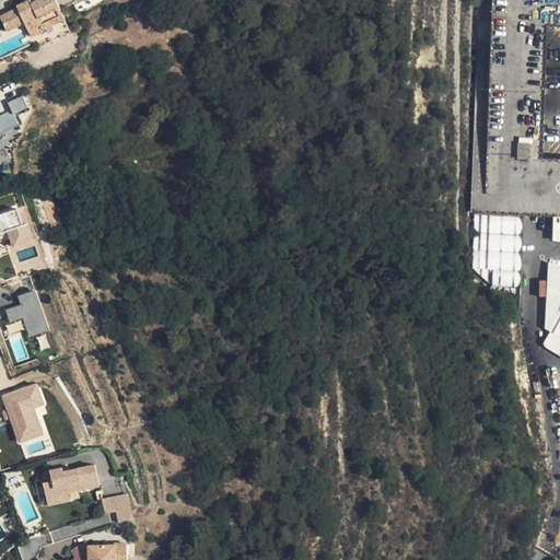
[(18,8),(0,16),(7,31),(24,23),(28,31),(42,24),(44,28),(31,35),(35,46),(48,39),(49,42),(59,37),(71,32),(65,19),(63,19),(54,24),(51,18),(61,13),(59,8),(60,8),(56,0),(37,0),(32,3),(30,0),(28,0),(16,7),(18,8)]
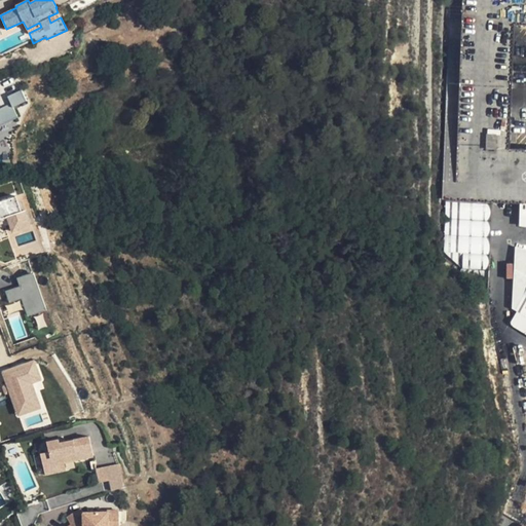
[(525,24),(525,0),(461,0),(461,23),(448,22),(442,199),(525,202),(525,148),(510,148),(515,24),(525,24)]
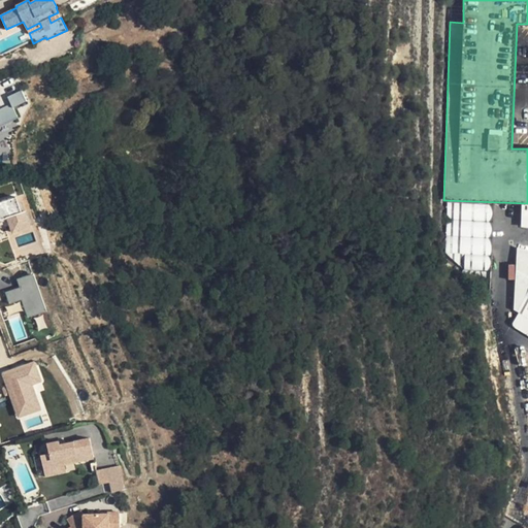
[(58,12),(48,17),(51,23),(60,18),(58,12)]
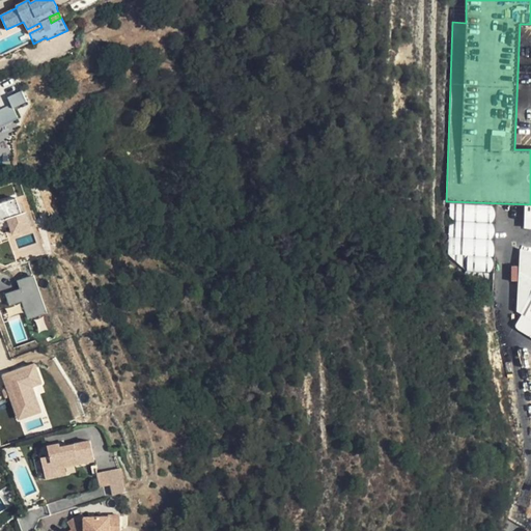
[(39,23),(27,29),(29,33),(42,27),(39,23)]
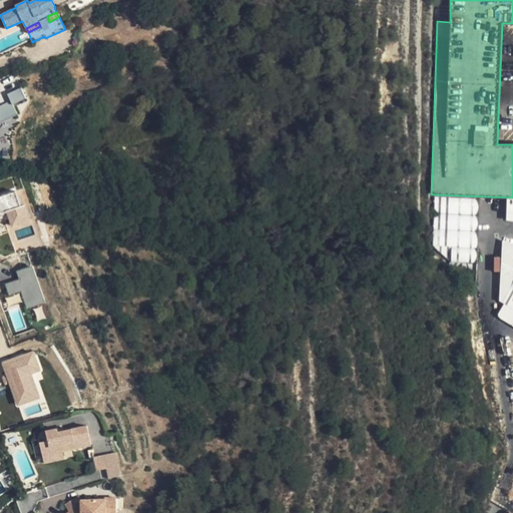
[(0,123),(19,114),(14,104),(24,99),(19,90),(6,96),(9,102),(0,106),(0,123)]
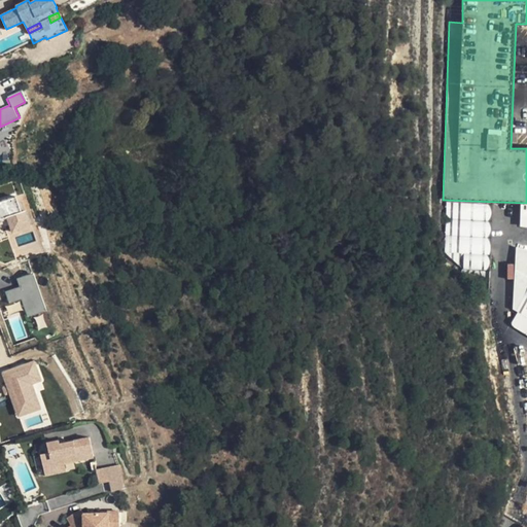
[(15,198),(0,202),(0,220),(8,218),(13,235),(31,229),(25,210),(21,212),(15,198)]
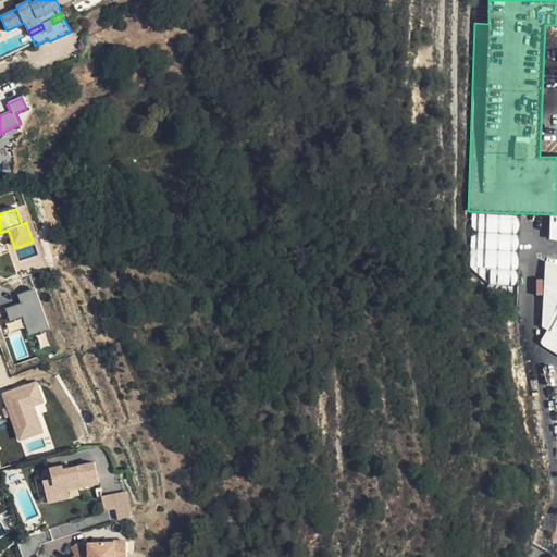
[(520,215),(472,213),(471,232),(519,234),(520,215)]
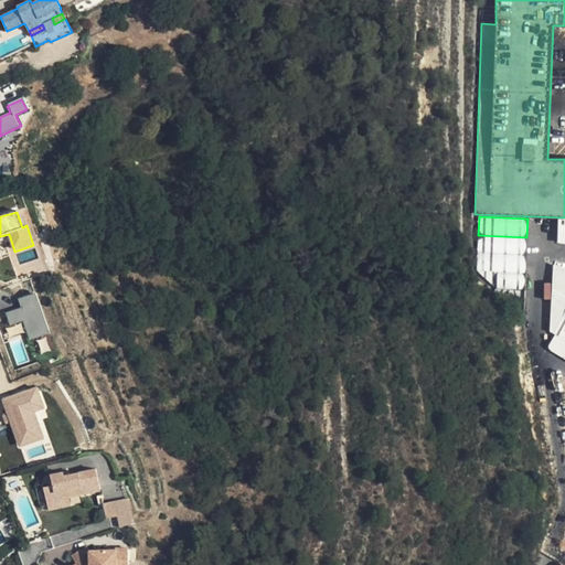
[(526,237),(478,235),(477,253),(526,255),(526,237)]
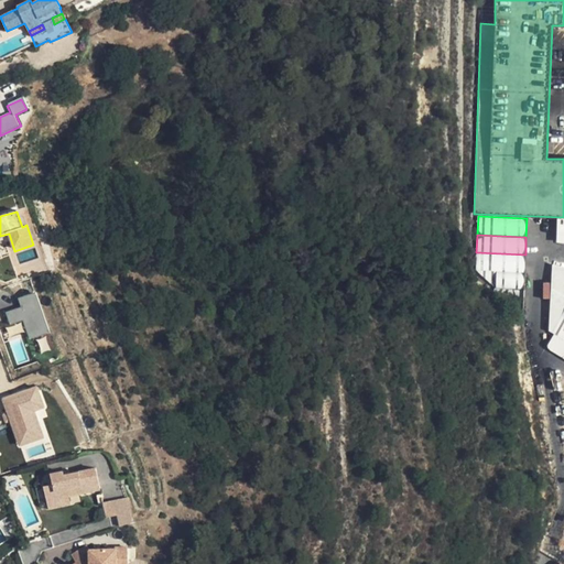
[(476,252),(476,270),(497,271),(524,272),(525,255),(476,252)]
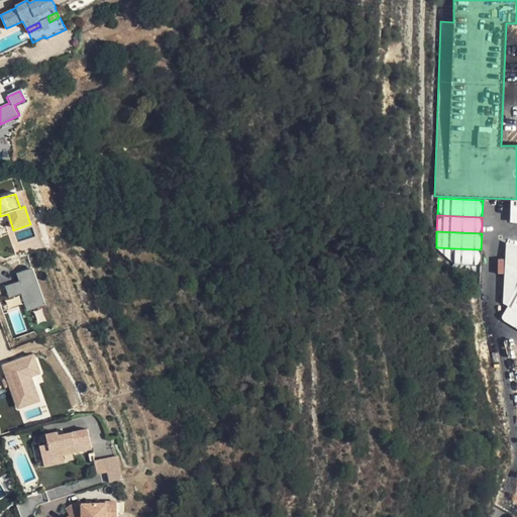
[(455,248),(436,247),(453,265),(454,265),(455,248)]
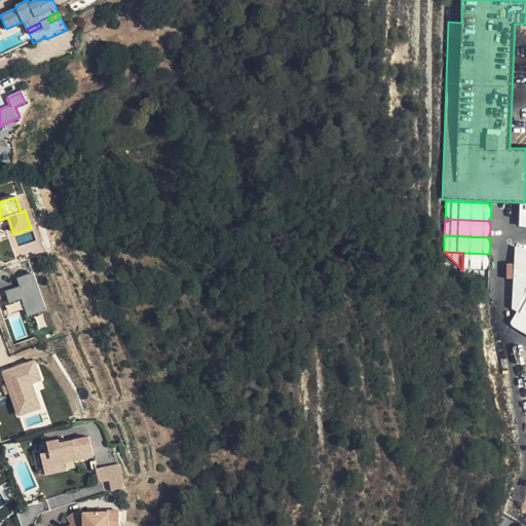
[(463,253),(462,269),(479,270),(488,270),(489,254),(463,253)]
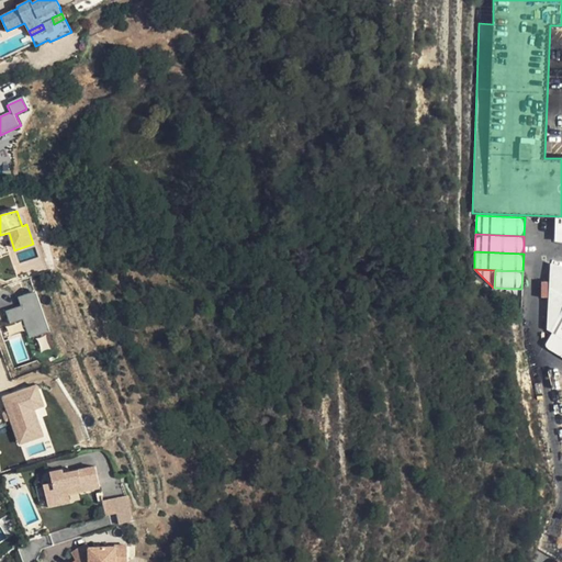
[(494,288),(493,288),(491,292),(514,302),(512,289),(494,288)]
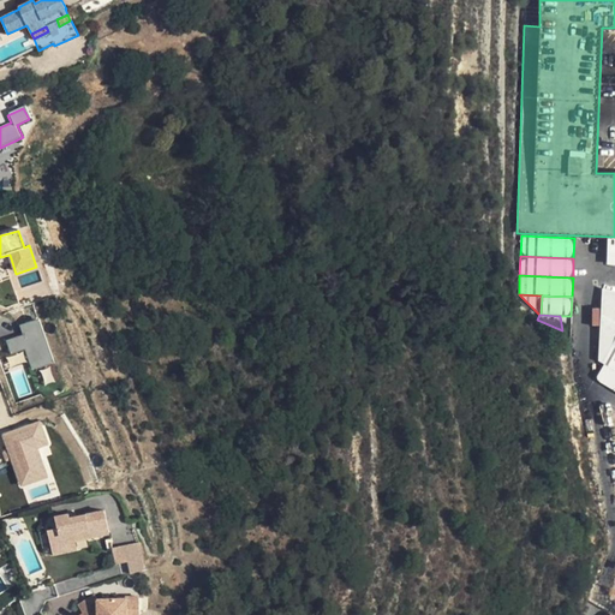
[(53,362),(39,320),(19,326),(23,335),(7,340),(12,353),(27,348),(33,369),(53,362)]
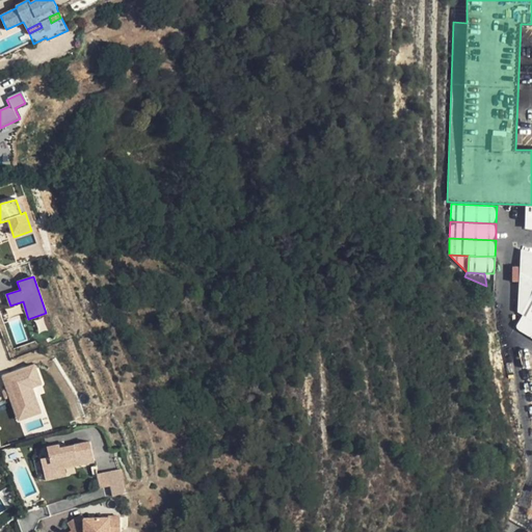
[(482,316),(493,314),(489,301),(479,302),(482,316)]
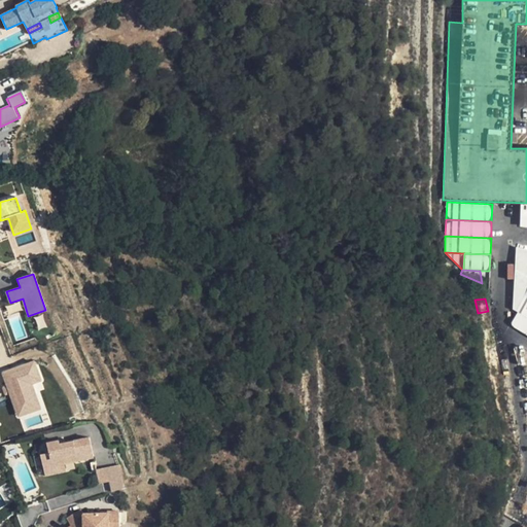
[(478,318),(482,332),(491,330),(488,316),(478,318)]
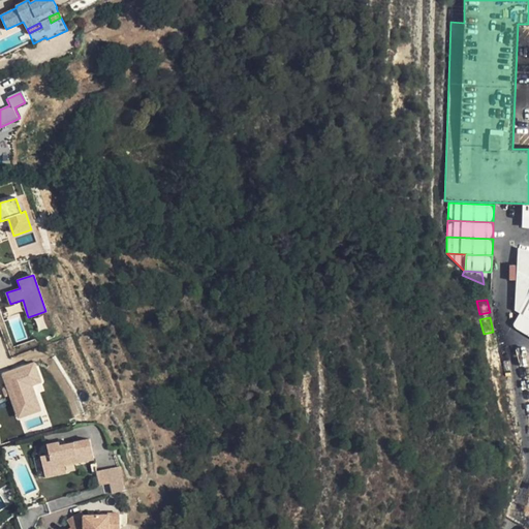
[(494,337),(484,339),(487,352),(497,350),(494,337)]
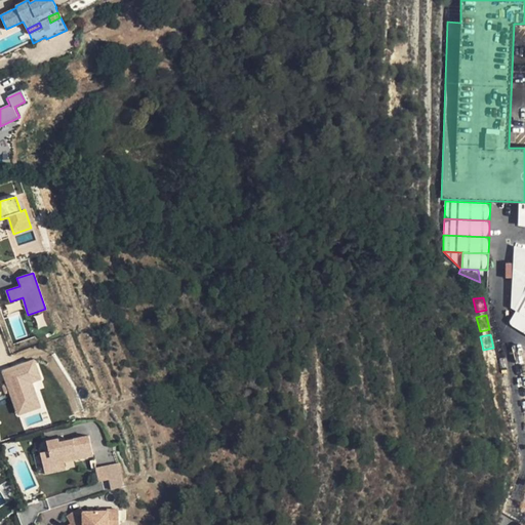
[(39,379),(34,361),(3,370),(17,414),(40,407),(31,381),(39,379)]
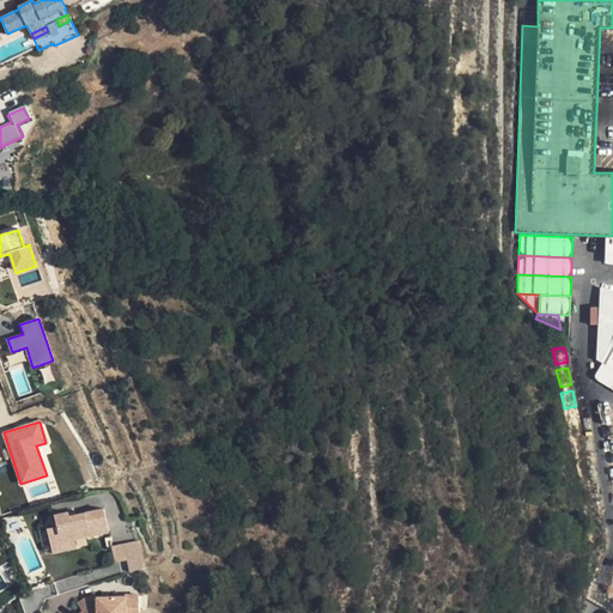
[(58,526),(48,528),(52,544),(76,539),(110,530),(104,508),(76,515),(71,516),(70,511),(55,515),(58,526)]
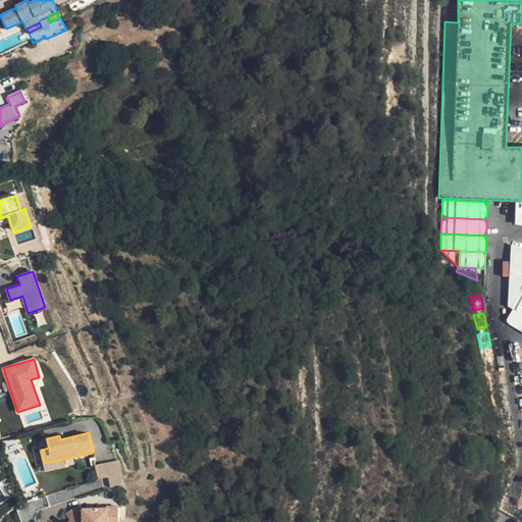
[(64,459),(44,463),(45,470),(66,466),(64,459)]
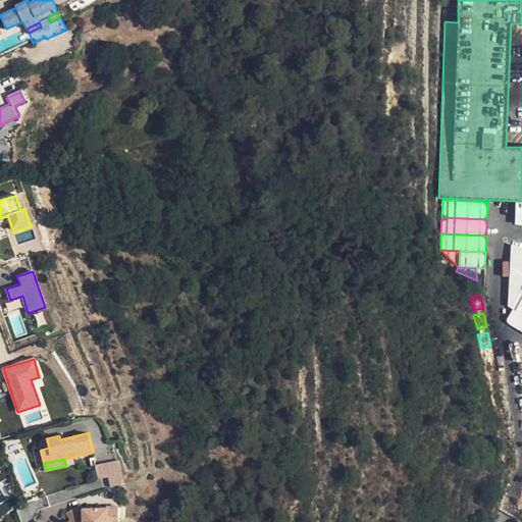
[(118,461),(95,465),(98,478),(120,473),(118,461)]
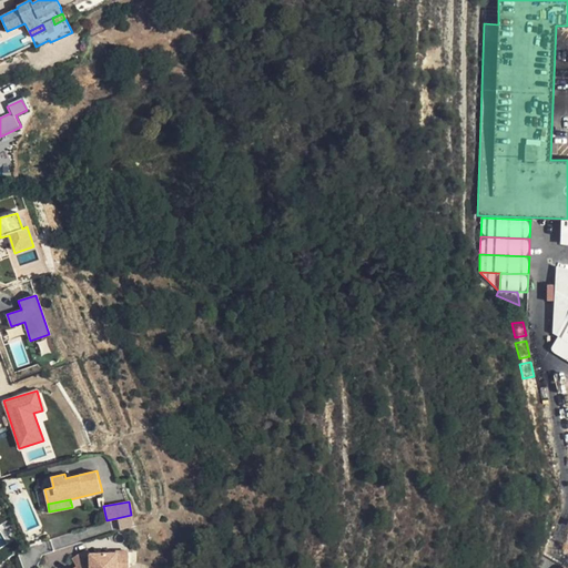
[(88,559),(74,567),(127,567),(127,553),(114,553),(114,554),(88,555),(88,559)]
